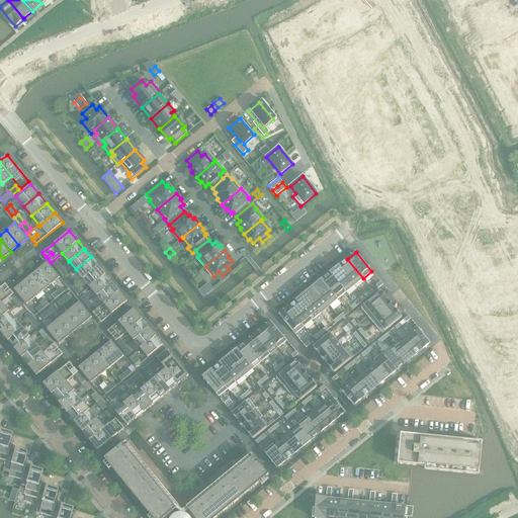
[(76,269),(83,278),(98,265),(91,257),(76,269)]
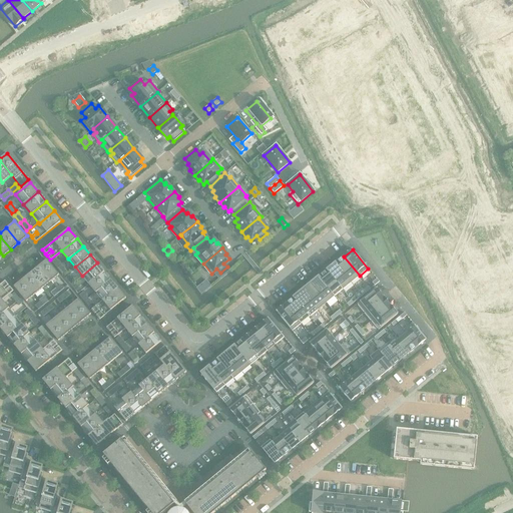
[(344,257),(335,264),(351,283),(360,276),(344,257)]
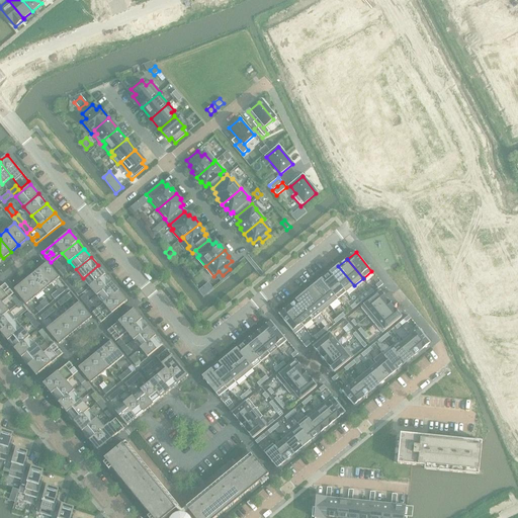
[(53,264),(58,270),(61,267),(56,261),(53,264)]
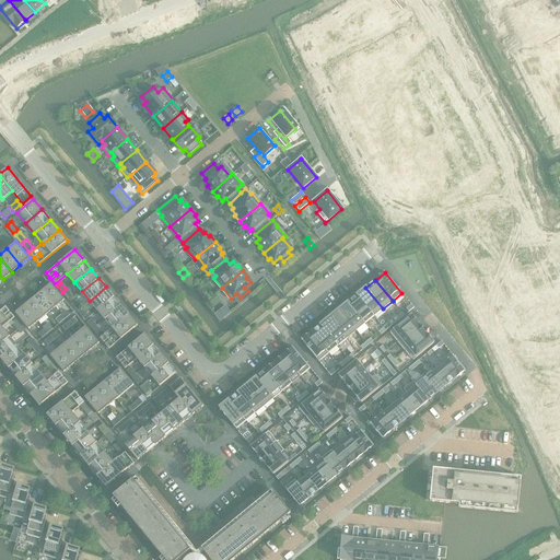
[(50,283),(41,290),(55,307),(63,300),(50,283)]
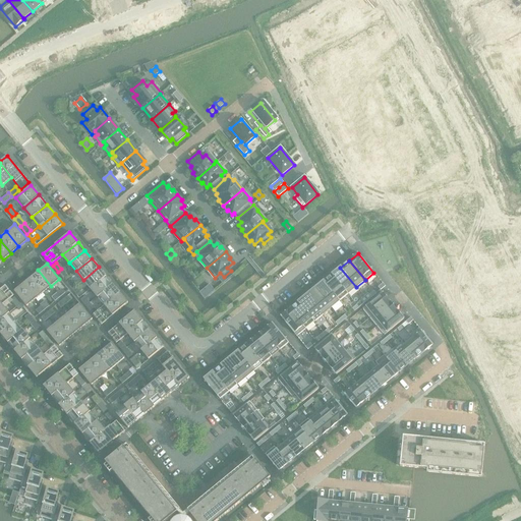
[(83,280),(90,288),(106,276),(99,267),(83,280)]
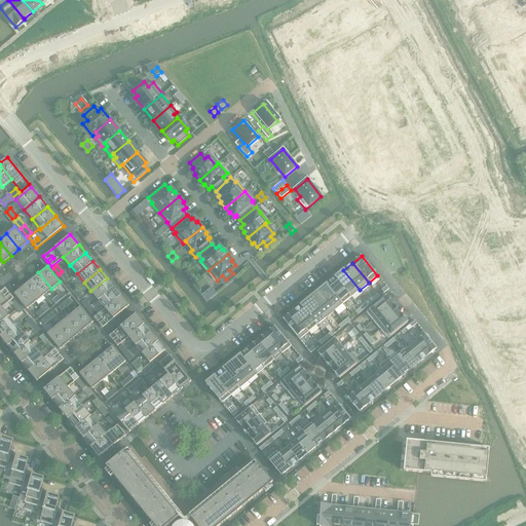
[(343,270),(335,276),(351,297),(360,290),(343,270)]
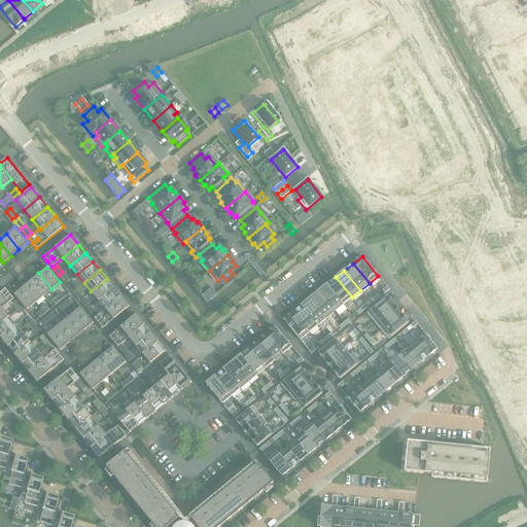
[(69,280),(62,272),(59,275),(65,283),(69,280)]
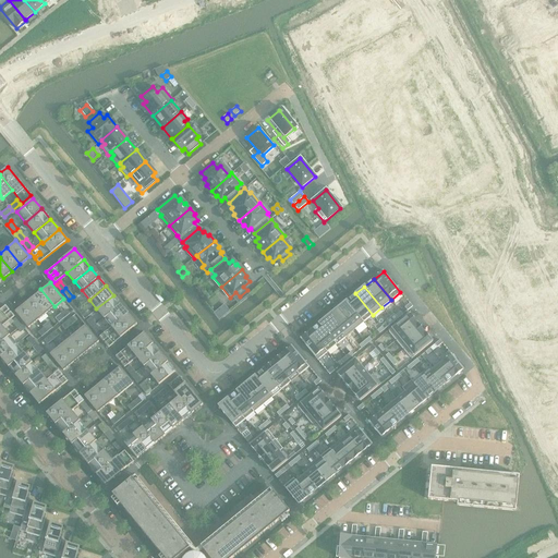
[(40,289),(33,296),(46,313),(55,306),(40,289)]
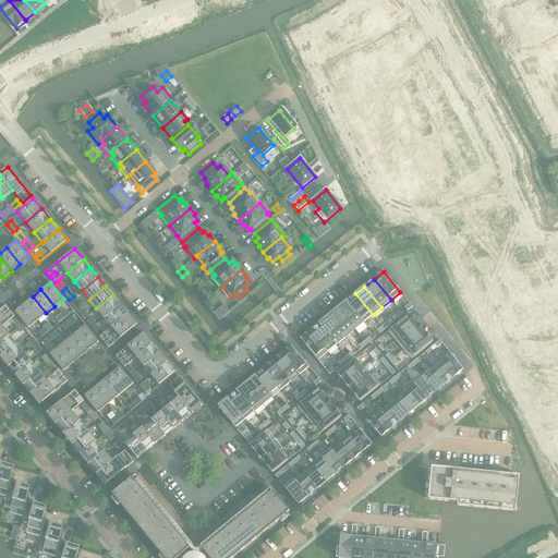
[(355,293),(347,301),(364,323),(373,315),(355,293)]
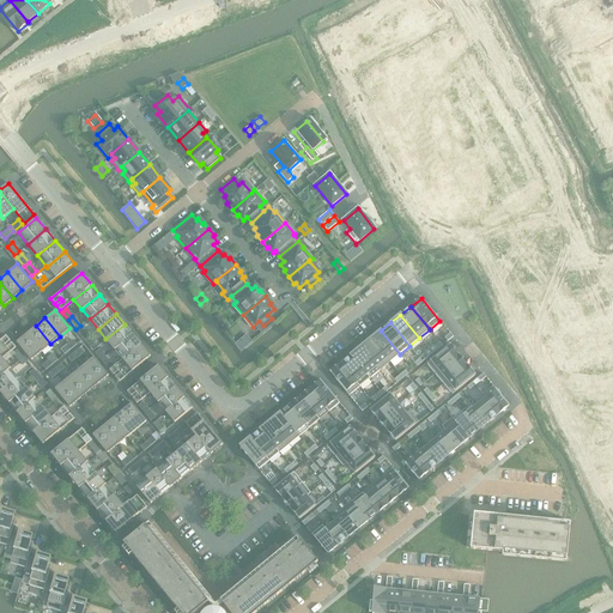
[(105,339),(114,349),(132,334),(125,325),(105,339)]
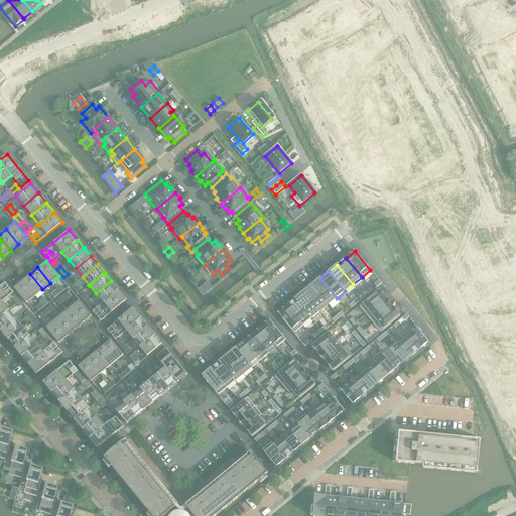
[(30,274),(22,280),(34,296),(42,289),(30,274)]
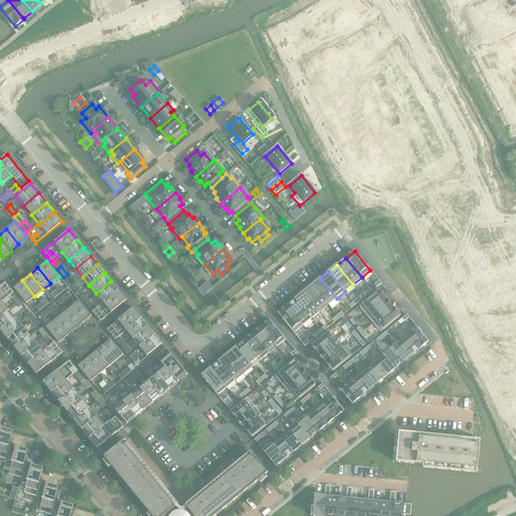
[(66,279),(71,286),(75,283),(70,276),(66,279)]
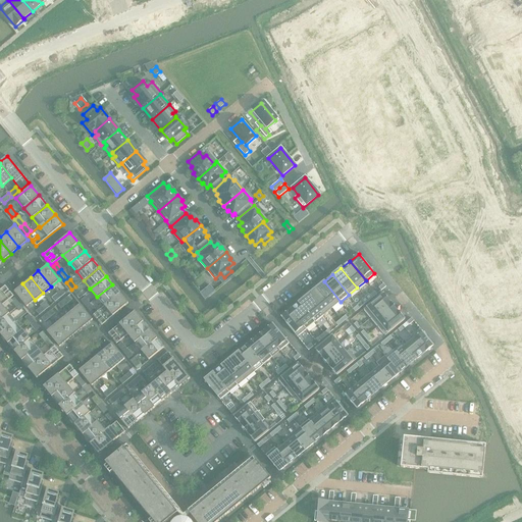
[(324,281),(315,289),(331,309),(341,302),(324,281)]
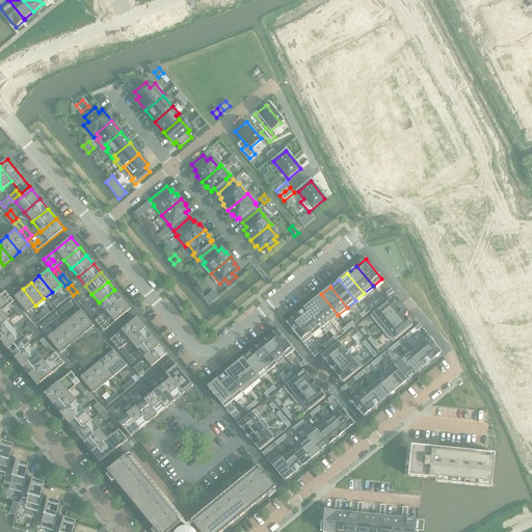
[(27,312),(35,306),(23,289),(14,296),(27,312)]
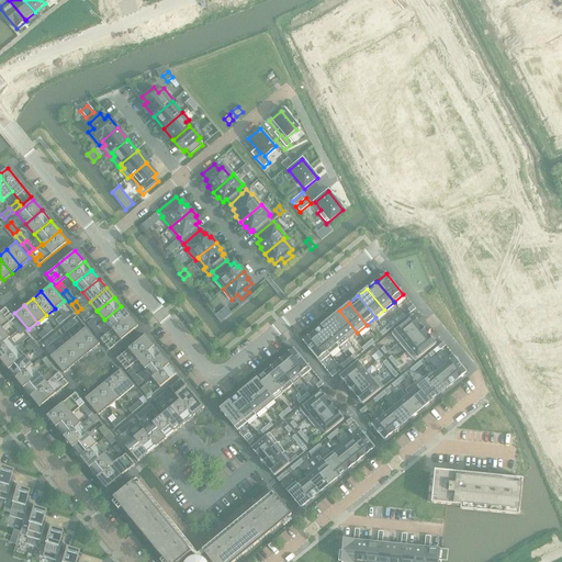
[(104,319),(112,328),(113,329),(130,316),(121,306),(104,319)]
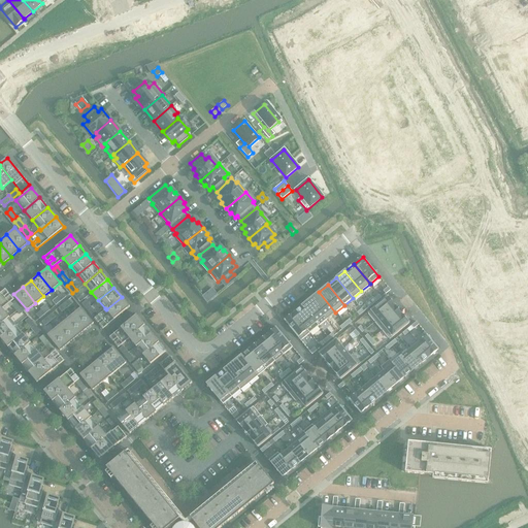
[(0,309),(2,308),(13,299),(10,294),(5,299),(3,297),(8,293),(5,289),(0,292),(0,309)]
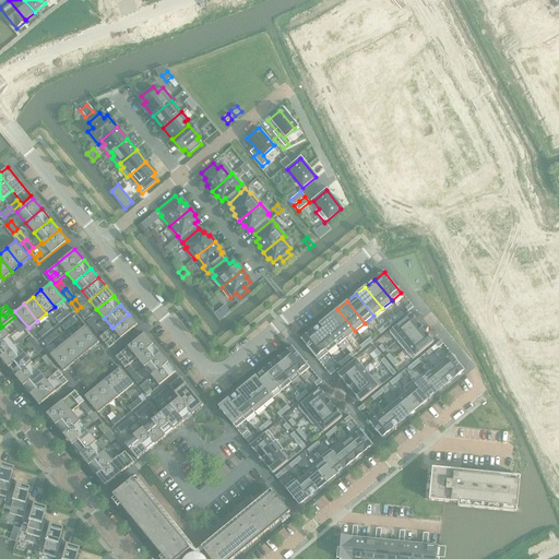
[(67,309),(60,313),(64,318),(70,313),(67,309)]
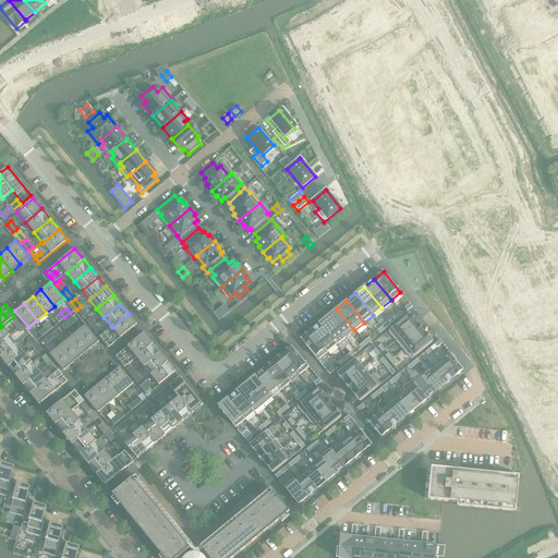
[(337,308),(328,316),(346,337),(354,330),(337,308)]
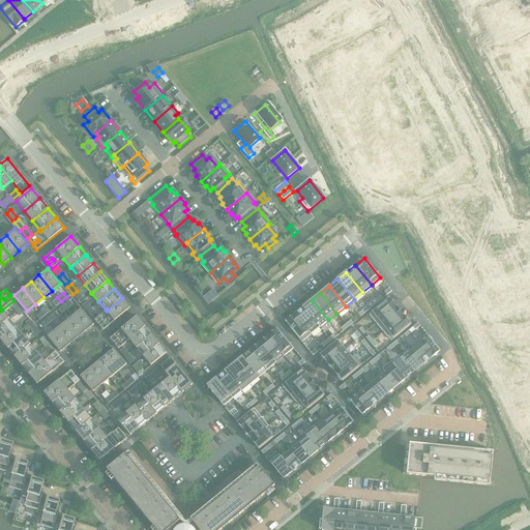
[(55,305),(61,301),(57,297),(52,302),(55,305)]
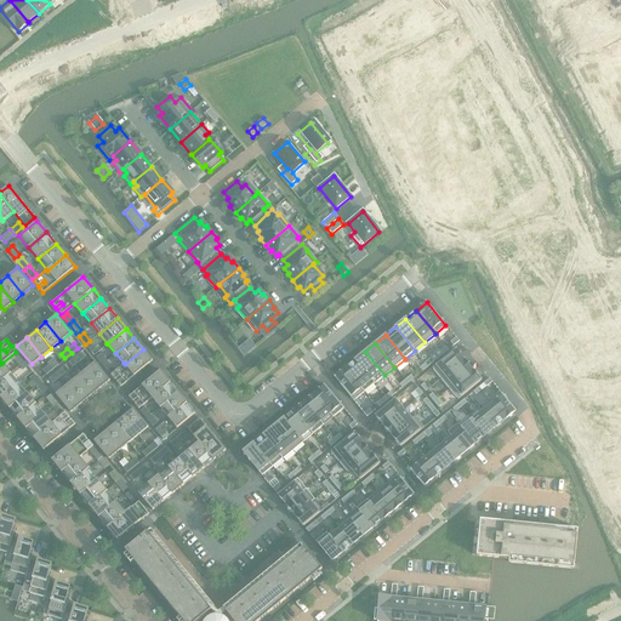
[(152,360),(143,349),(125,364),(124,363),(110,374),(114,380),(120,375),(123,376),(117,381),(120,387),(152,360)]
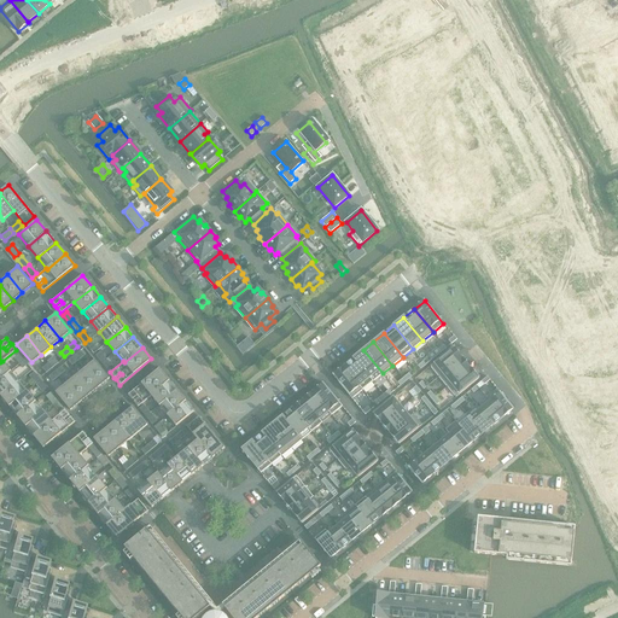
[(430,366),(438,377),(462,357),(453,348),(430,366)]
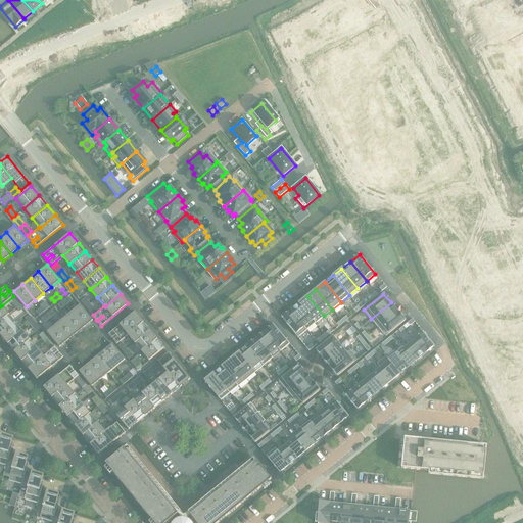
[(67,296),(62,300),(65,304),(70,300),(67,296)]
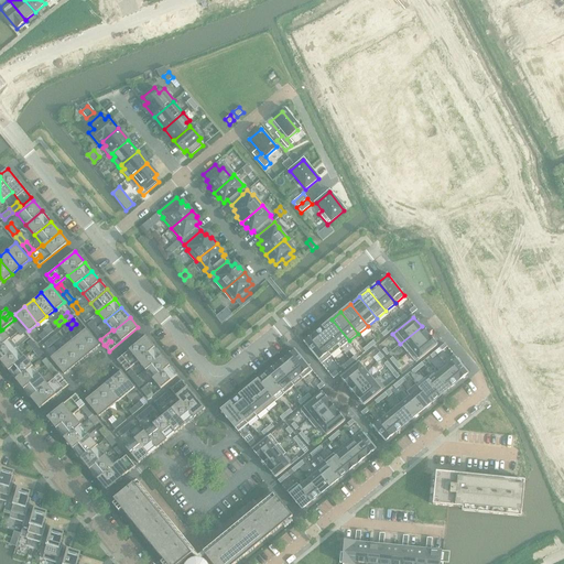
[(332,320),(323,327),(340,348),(349,340),(332,320)]
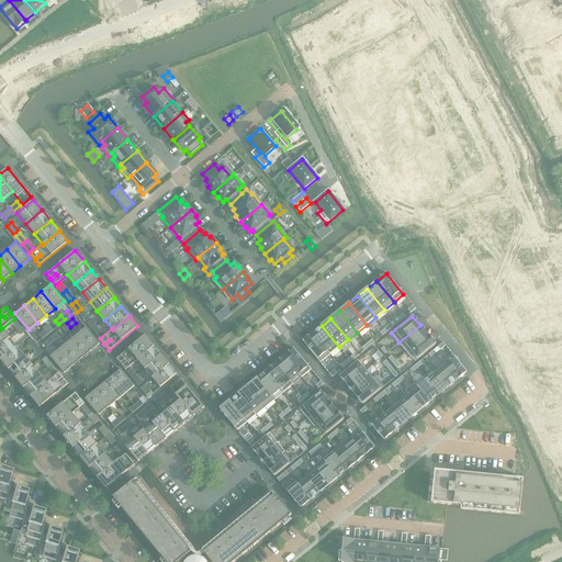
[(11,324),(17,330),(22,327),(15,319),(11,324)]
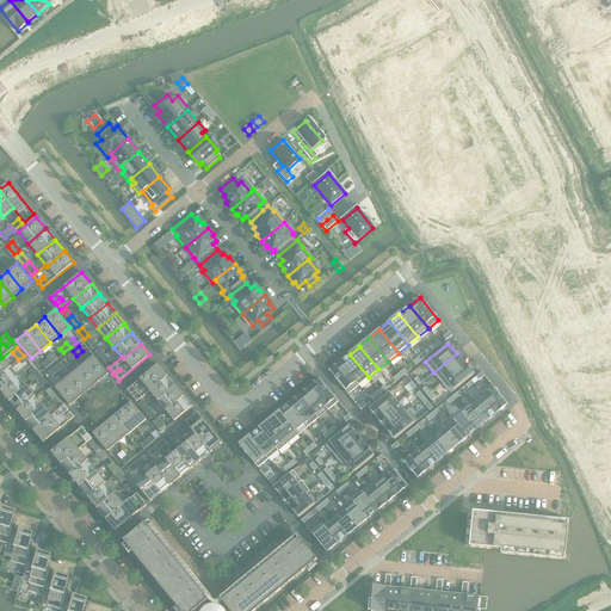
[(94,352),(100,359),(105,356),(99,349),(94,352)]
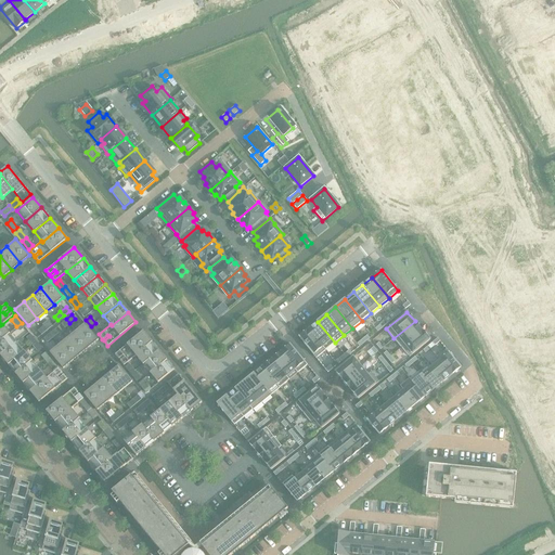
[(64,327),(69,323),(66,319),(61,323),(64,327)]
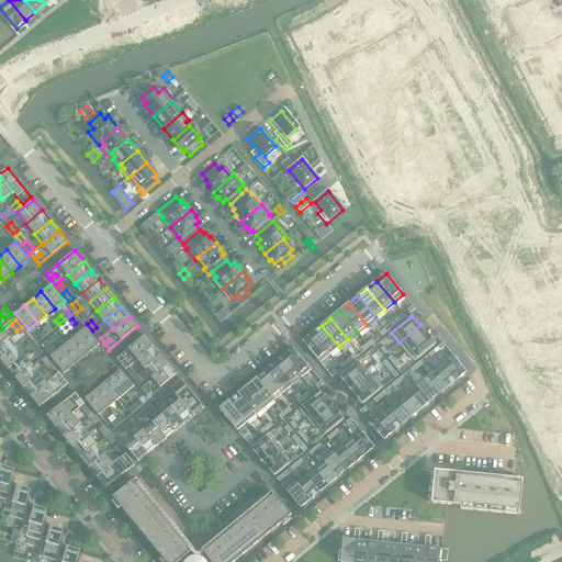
[(49,325),(44,329),(47,334),(53,329),(49,325)]
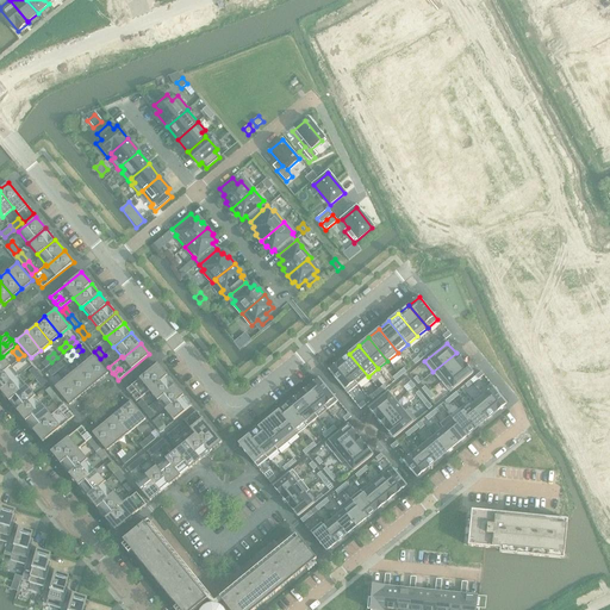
[(465,363),(456,353),(433,372),(441,383),(465,363)]
